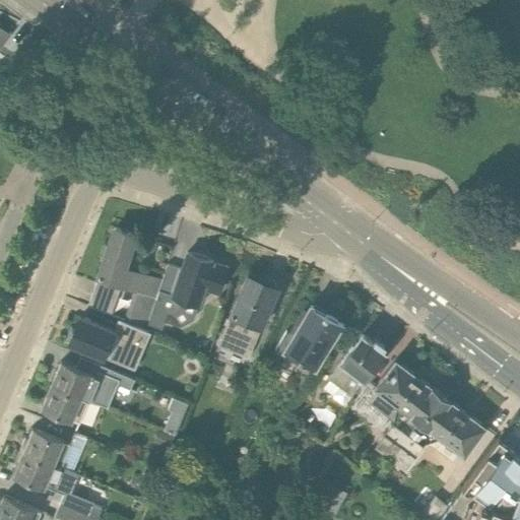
[(0,51),(12,35),(0,25),(0,51)]
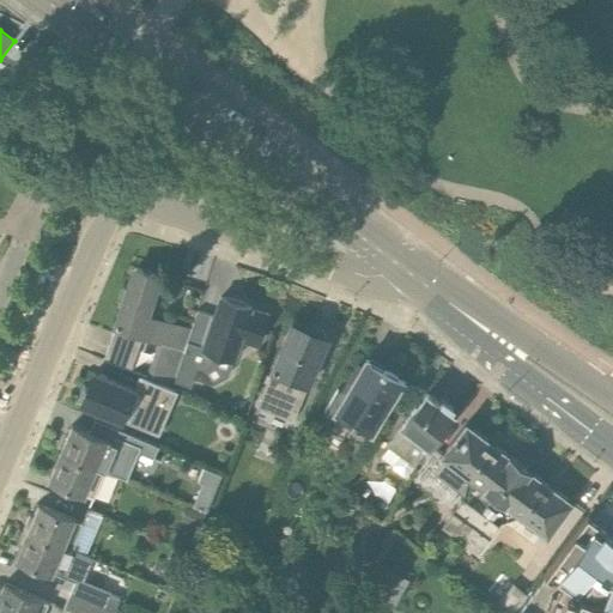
[(145,377),(171,388),(174,382),(173,381),(189,332),(144,315),(157,275),(135,268),(103,360),(131,370),(141,338),(156,343),(145,377)]
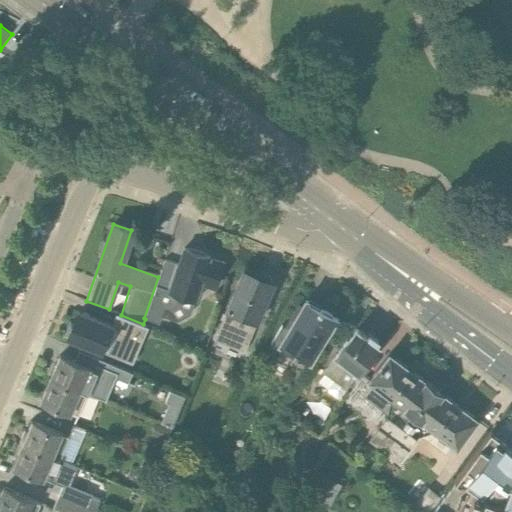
[(196,301),(201,285),(214,289),(224,262),(210,257),(184,248),(179,265),(164,260),(159,277),(158,277),(144,318),(145,319),(158,323),(164,307),(171,309),(179,304),(181,296),(196,301)]
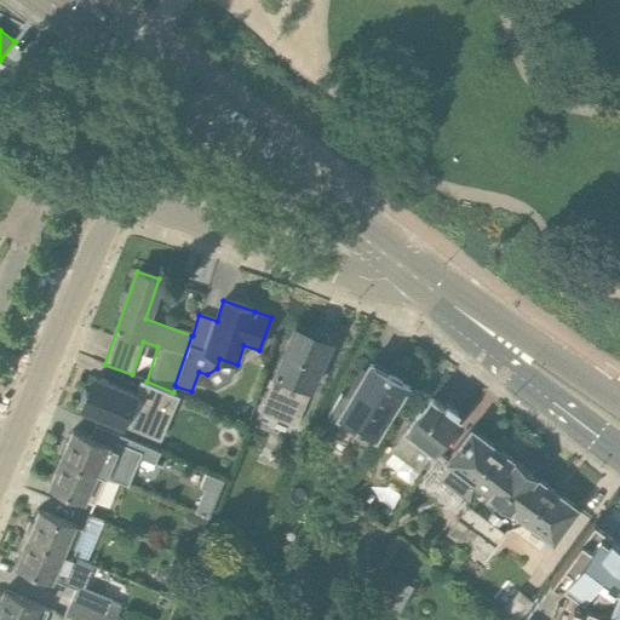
[(296,426),(310,391),(311,391),(332,340),(296,325),(286,348),(274,375),(275,375),(262,406),(275,412),(273,417),(296,426)]
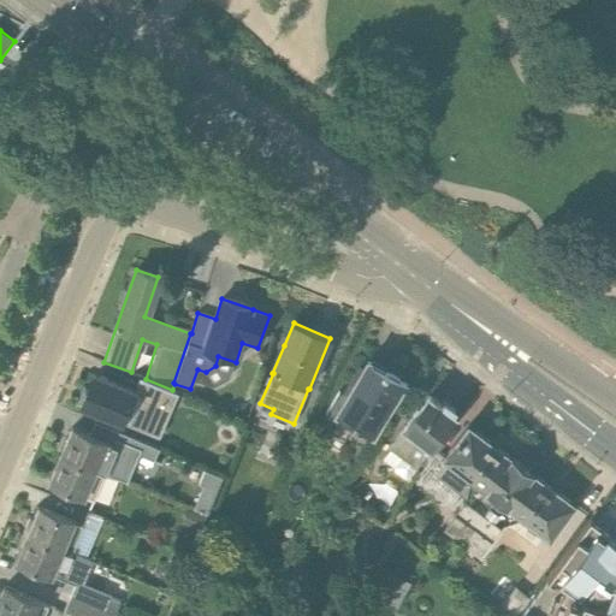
[(404,388),(412,391),(414,386),(368,360),(363,367),(359,365),(342,394),(339,391),(325,413),(350,428),(353,424),(372,434),(371,437),(374,439),(404,388)]
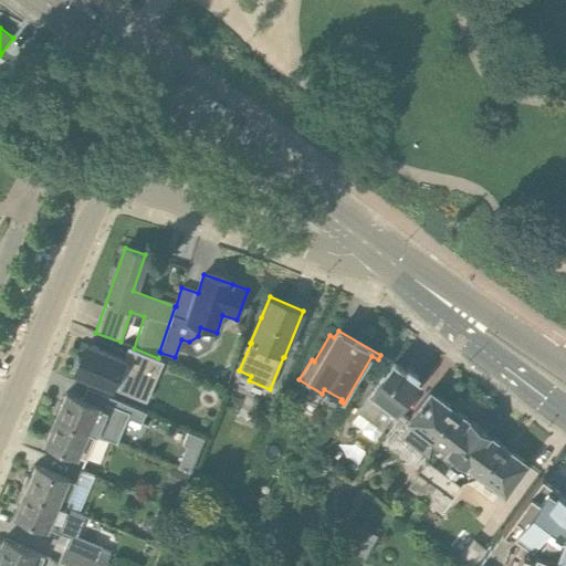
[(124,359),(86,344),(81,357),(77,356),(73,368),(76,369),(75,373),(132,396),(143,367),(159,374),(165,360),(158,358),(134,348),(129,346),(124,359)]
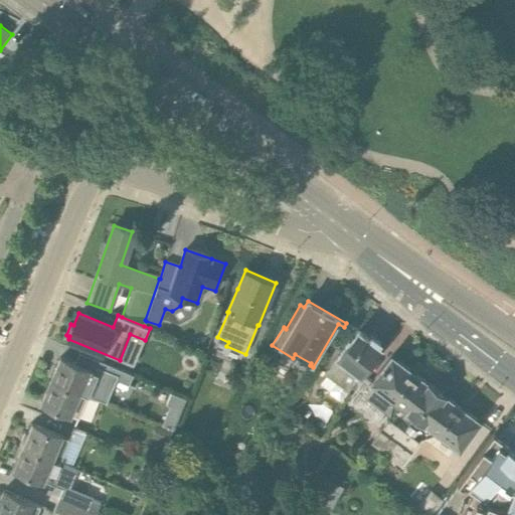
[(359,376),(359,377),(381,348),(378,345),(380,342),(371,336),(369,339),(359,331),(326,374),(347,390),(359,376)]
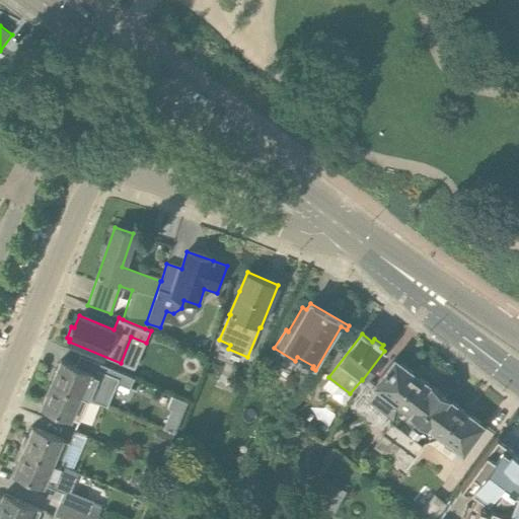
[(114,369),(80,355),(76,366),(61,360),(51,383),(88,398),(107,406),(108,403),(104,401),(114,380),(130,387),(134,378),(114,369)]
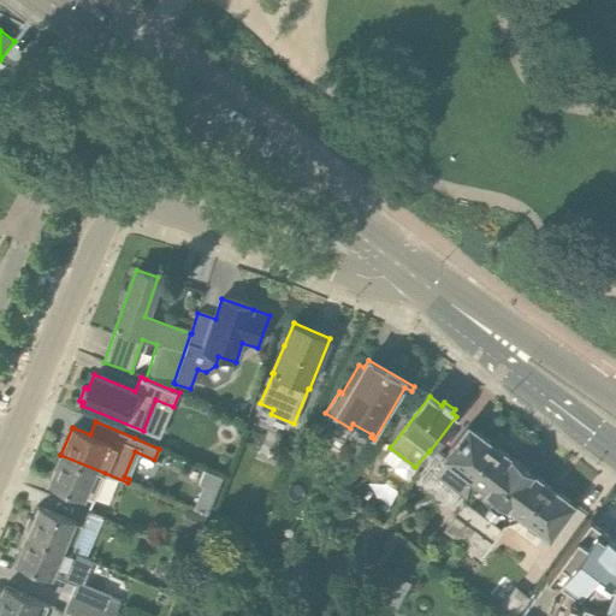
[(446,462),(436,475),(463,497),(471,479),(471,478),(495,445),(468,425),(443,460),(446,462)]
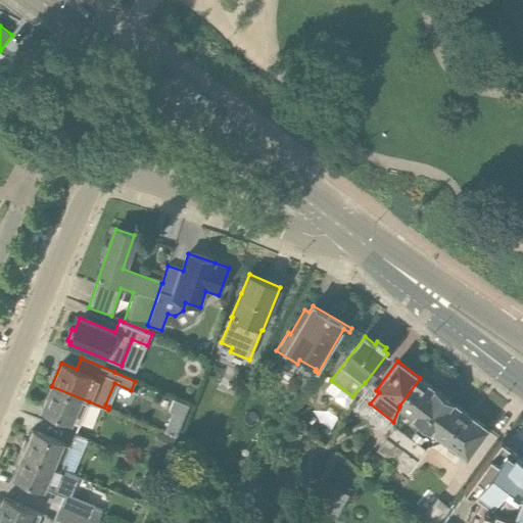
[(420,378),(399,406),(399,407),(421,423),(442,394),(420,378)]
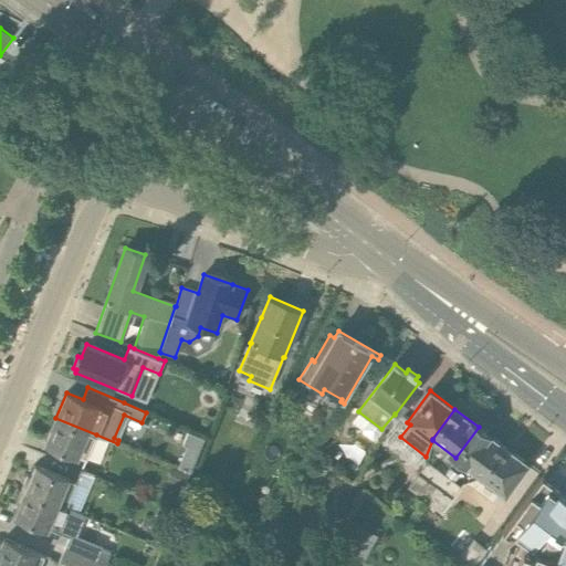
[(86,460),(96,435),(55,418),(45,442),(86,460)]
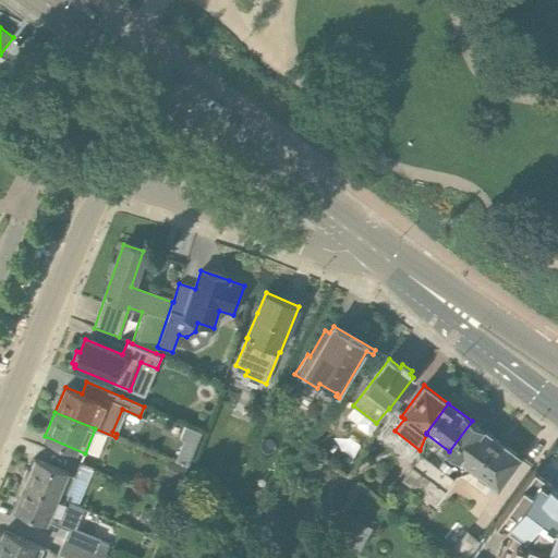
[(449,451),(473,470),(496,439),(472,421),(449,451)]
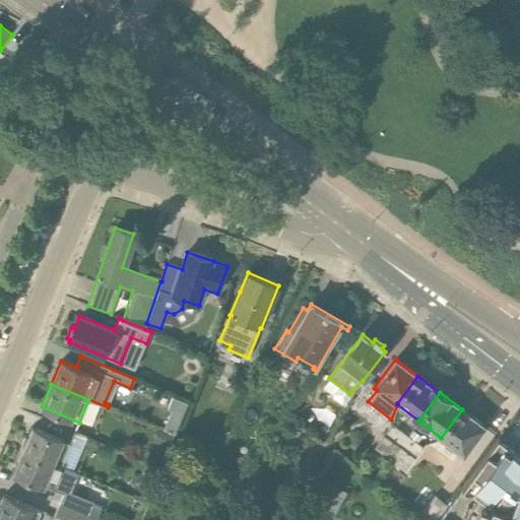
[(172,409),(183,414),(188,403),(173,396),(168,408),(172,409)]
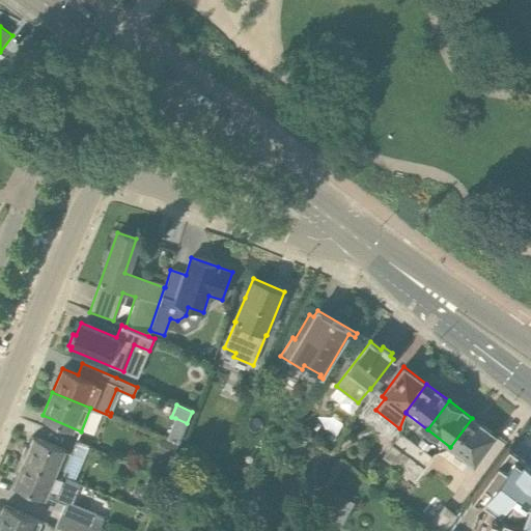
[(301,415),(297,421),(303,426),(308,420),(301,415)]
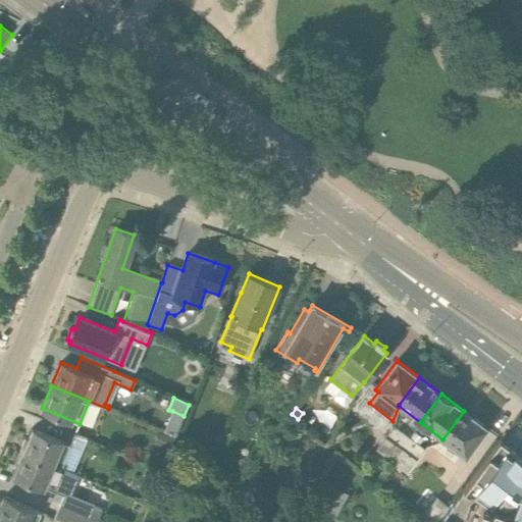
[(442,439),(465,456),(486,427),(464,411),(442,439)]
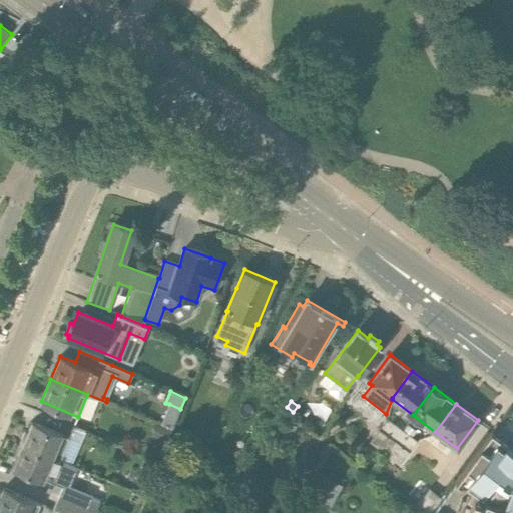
[(512,418),(503,413),(495,431),(512,439),(512,437),(512,418)]
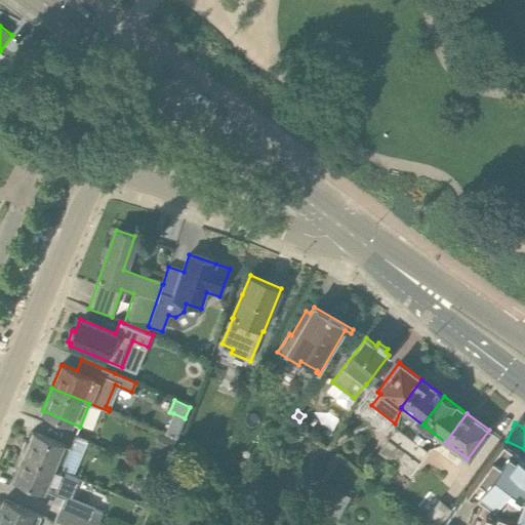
[(394,465),(402,452),(395,447),(404,435),(396,428),(376,452),(394,465)]
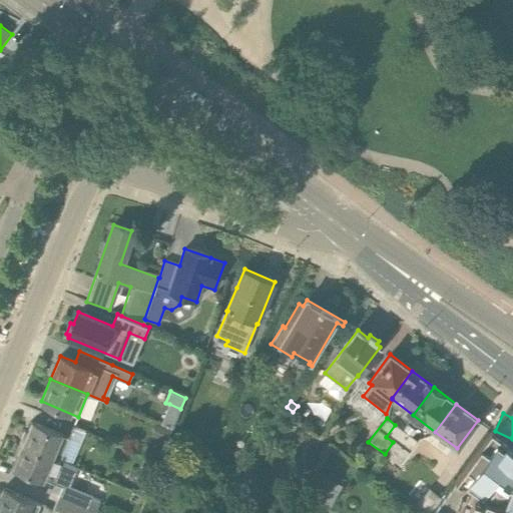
[(23,444),(60,460),(69,437),(32,422),(28,431),(24,429),(19,440),(24,442),(23,444)]
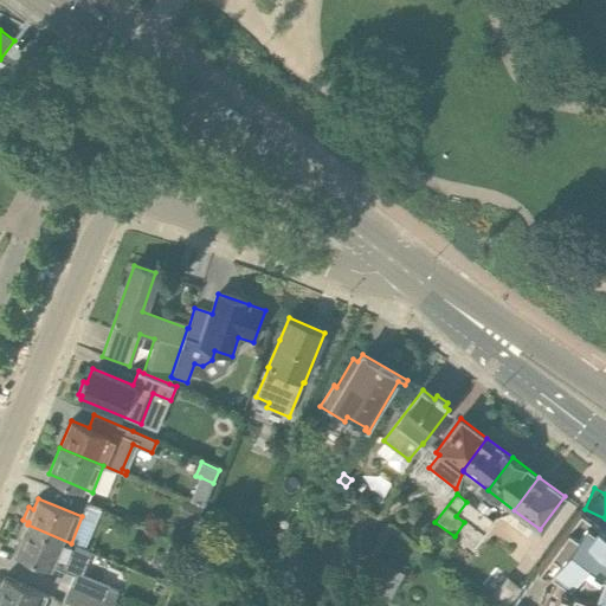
[(481,500),(475,508),(484,515),(491,507),(481,500)]
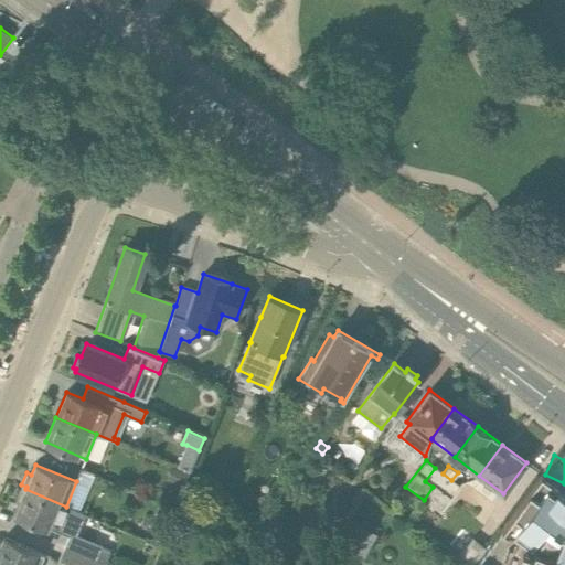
[(184,487),(190,473),(172,467),(167,480),(184,487)]
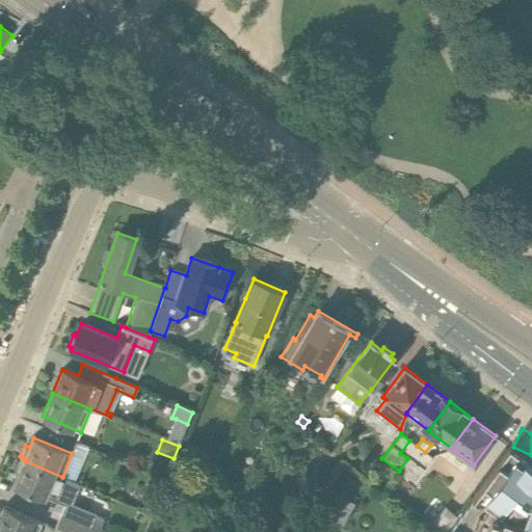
[(400,453),(407,458),(408,457),(417,446),(409,441),(400,453)]
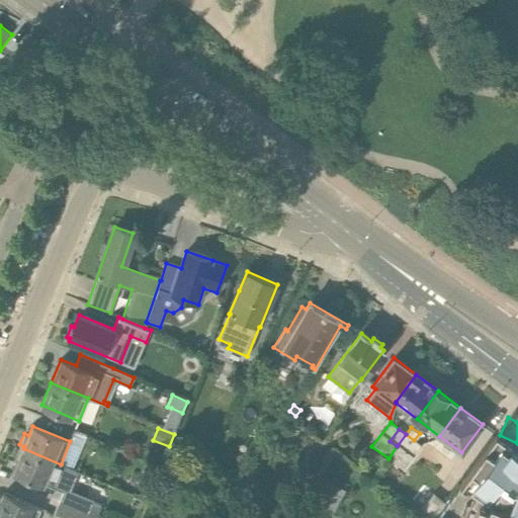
[(414,440),(406,434),(398,445),(406,451),(414,440)]
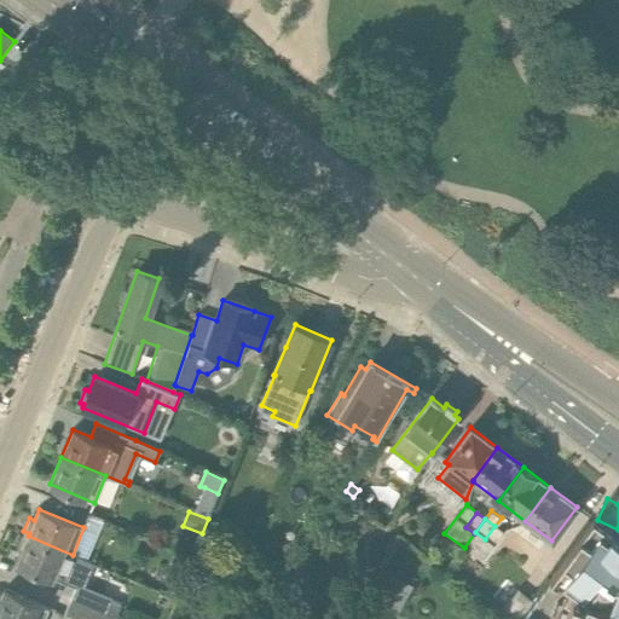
[(618,618),(618,538),(594,519),(550,578),(557,585),(562,580),(574,590),(565,614),(568,615),(566,618),(618,618)]
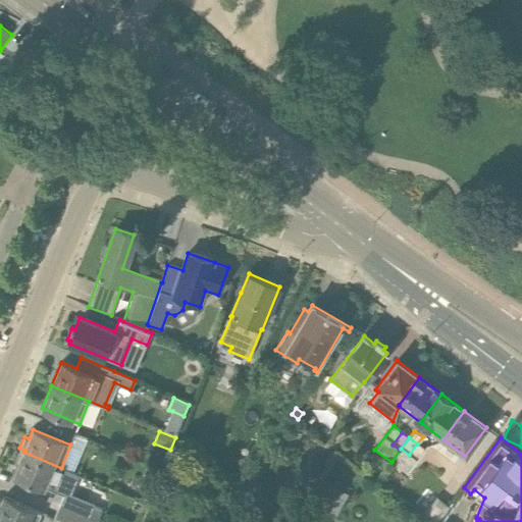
[(425,450),(420,446),(417,444),(409,455),(401,449),(400,450),(392,462),(407,473),(425,450)]
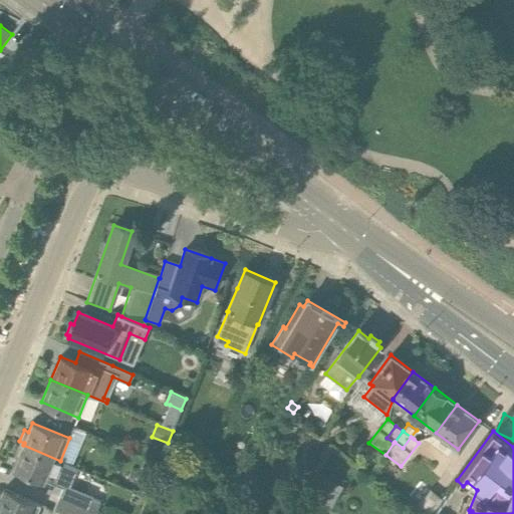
[(71,466),(60,461),(23,445),(23,446),(18,444),(14,454),(18,456),(13,468),(62,488),(71,466)]
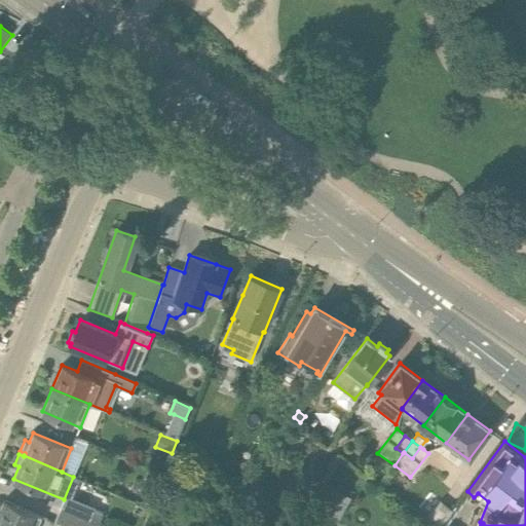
[(157,488),(163,475),(147,468),(142,482),(157,488)]
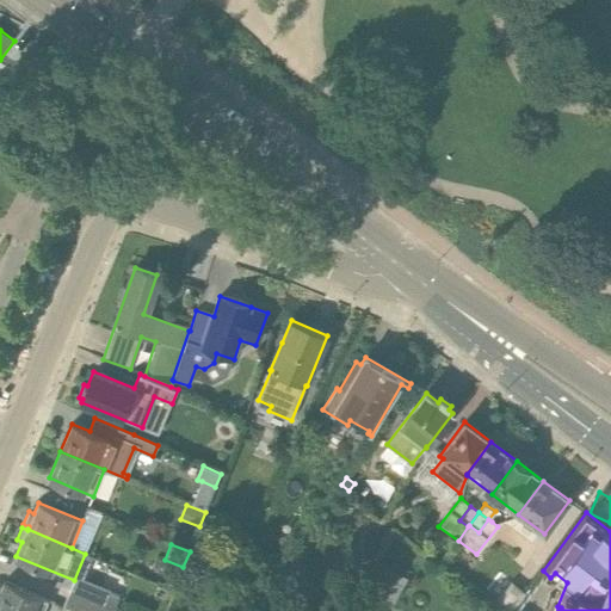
[(382,565),(368,590),(383,599),(399,574),(382,565)]
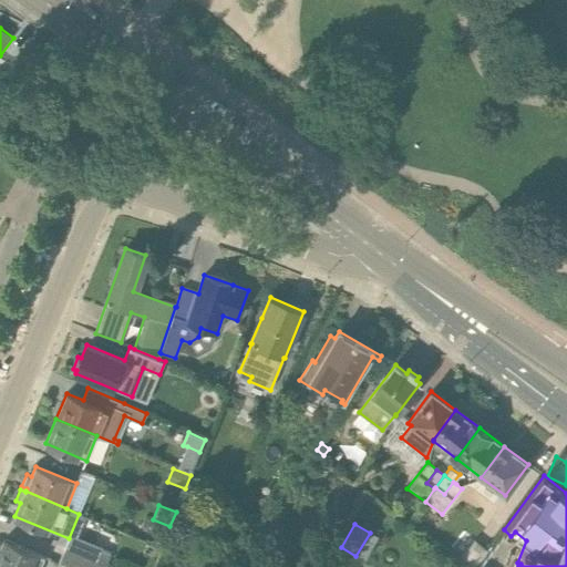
[(69,538),(64,549),(105,566),(110,555),(69,538)]
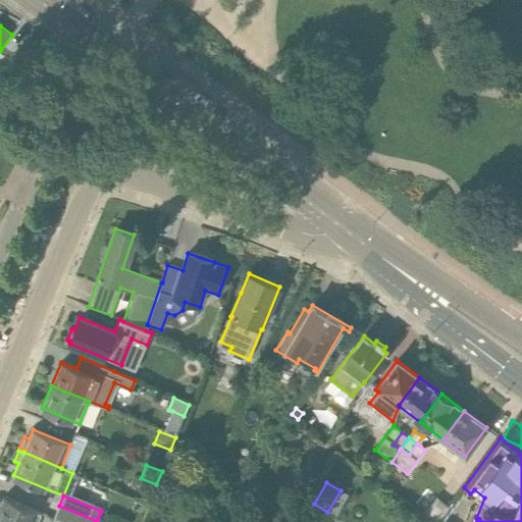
[(37,521),(41,514),(35,511),(4,497),(0,505),(0,521),(2,521),(37,521)]
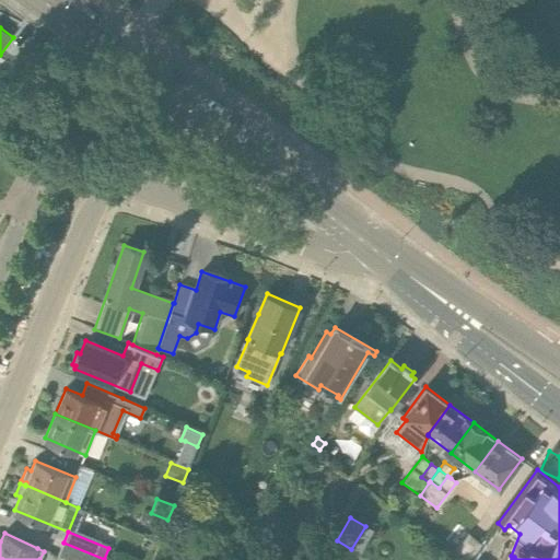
[(453,551),(463,559),(469,559),(482,545),(468,533),(453,551)]
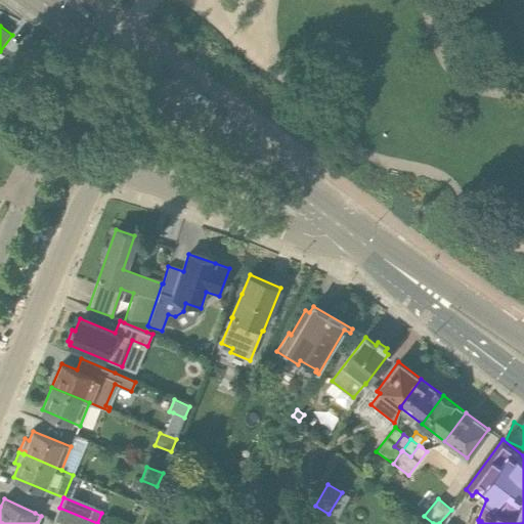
[(66,523),(96,523),(97,523),(59,508),(54,519),(66,523)]
